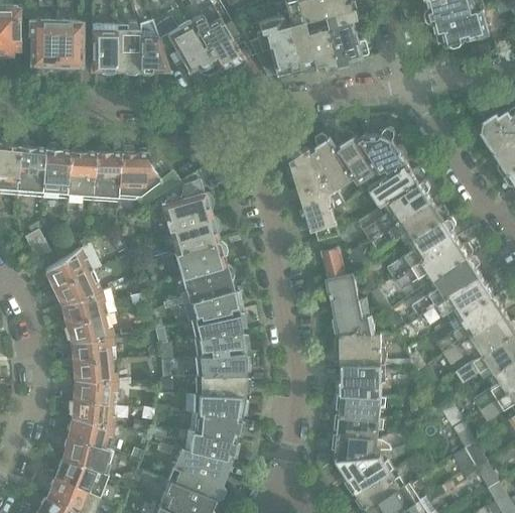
[(236,0),(225,0),(231,9),(239,5),(236,0)]
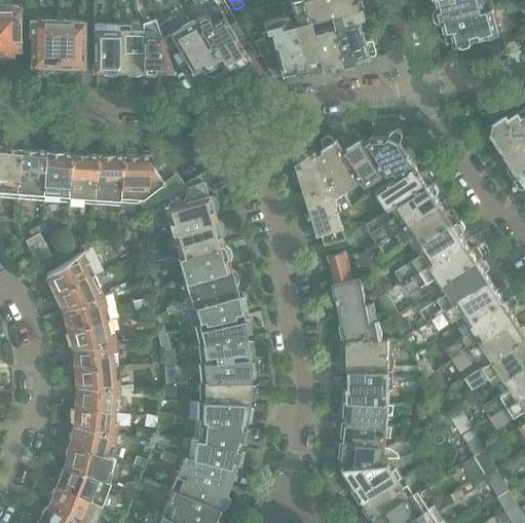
[(359,0),(305,0),(291,4),(298,27),(362,8),(359,0)]
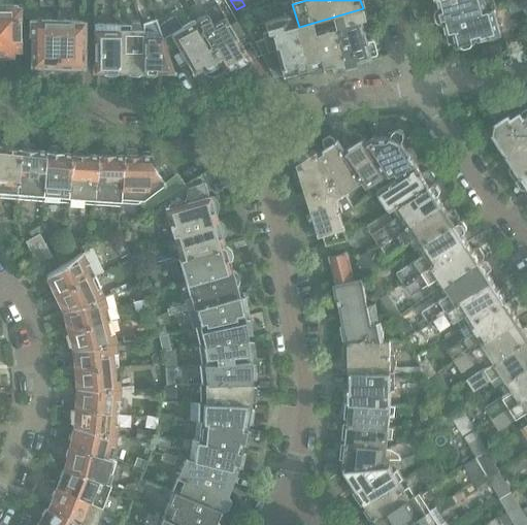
[(436,14),(435,15),(438,24),(442,27),(445,27),(489,14),(495,12),(491,0),(445,0),(437,2),(439,9),(438,10),(436,14)]
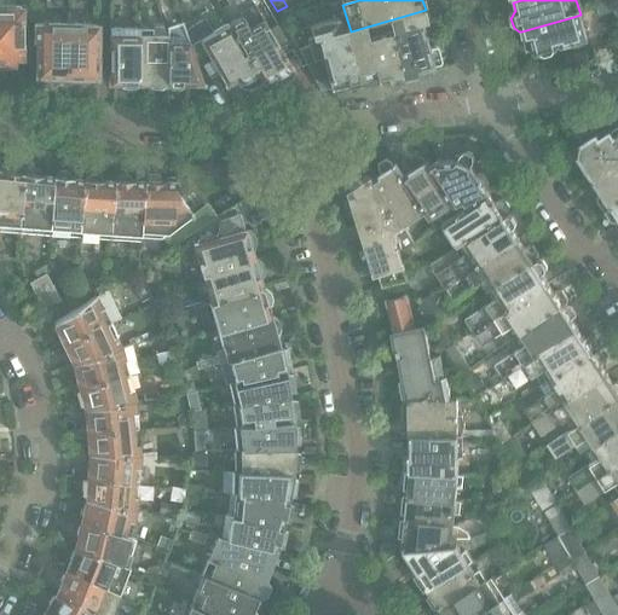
[(610,0),(594,0),(598,11),(612,7),(610,0)]
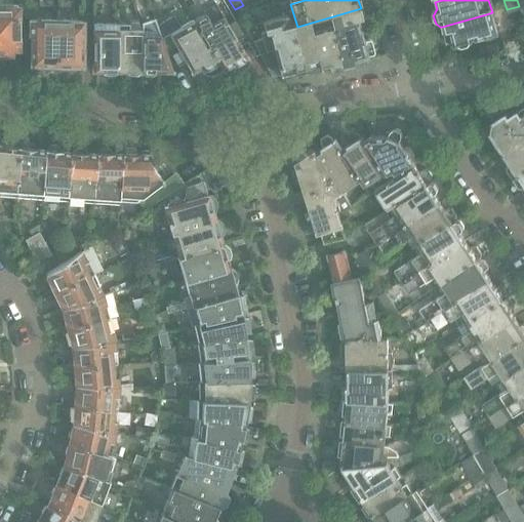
[(154,5),(149,8),(154,22),(161,17),(154,5)]
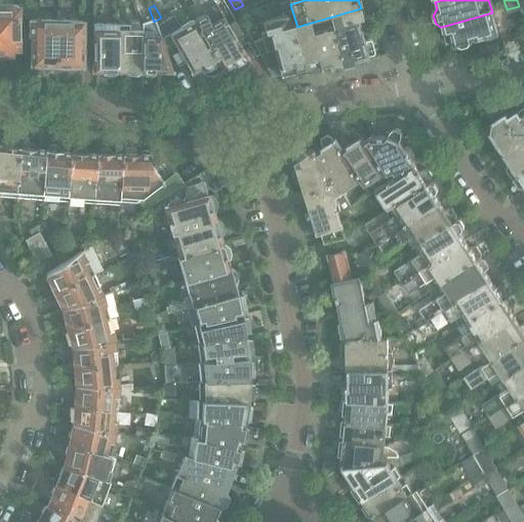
[(205,17),(194,24),(224,74),(231,69),(234,73),(240,74),(241,74),(248,70),(249,65),(220,14),(215,6),(203,14),(205,17)]
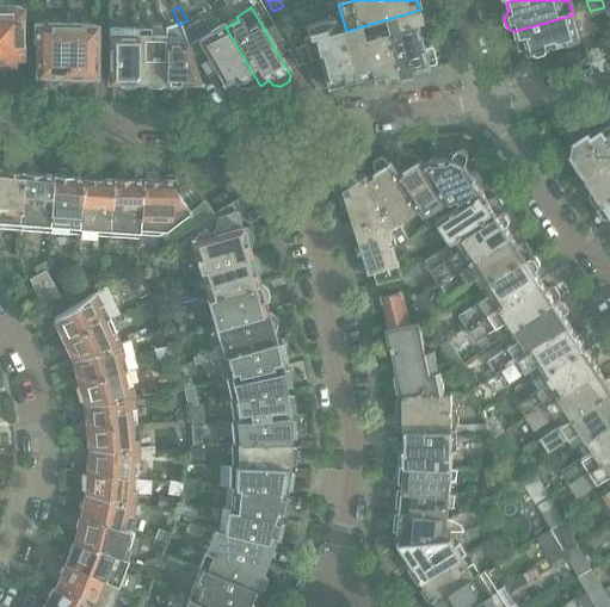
[(590,11),(589,11),(592,22),(608,17),(605,7),(604,7),(590,11)]
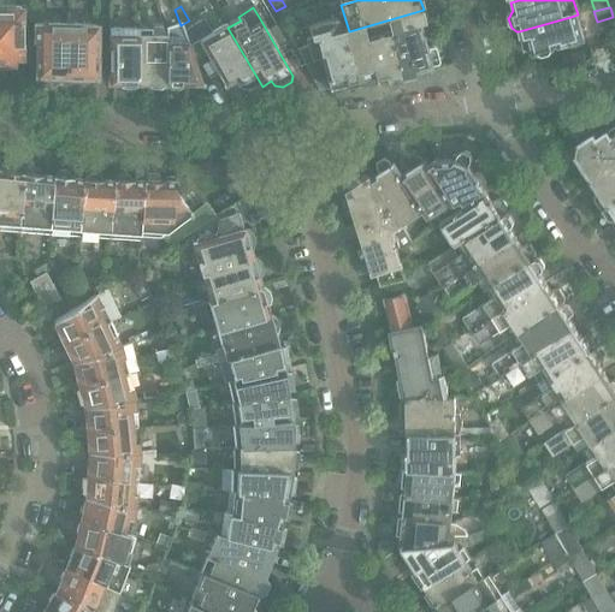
[(21,13),(0,13),(0,70),(6,70),(10,67),(12,67),(12,61),(21,61),(21,47),(22,47),(21,13)]
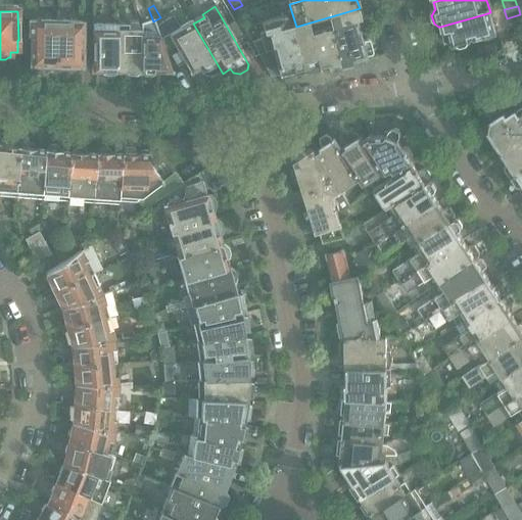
[(361,11),(328,19),(331,31),(341,67),(341,71),(351,68),(350,63),(366,59),(365,57),(371,56),(373,53),(370,43),(367,41),(361,43),(354,21),(363,19),(362,15),(361,11)]
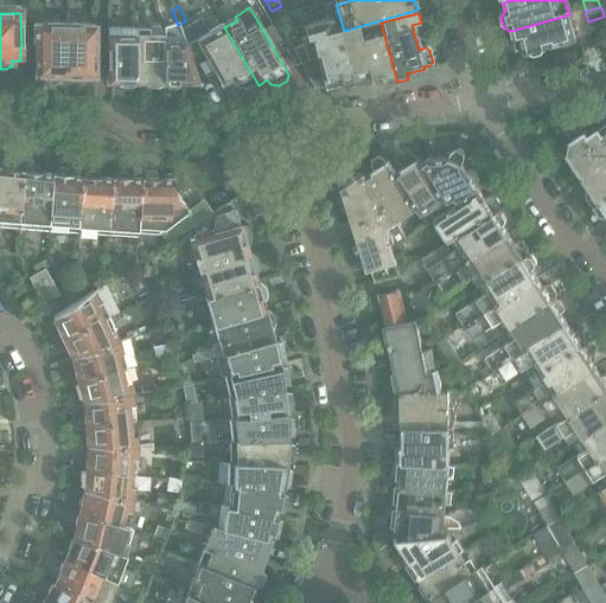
[(562,17),(511,31),(514,38),(517,53),(525,52),(527,55),(528,55),(534,57),(534,58),(546,55),(548,49),(552,47),(553,50),(578,43),(569,14),(562,17)]
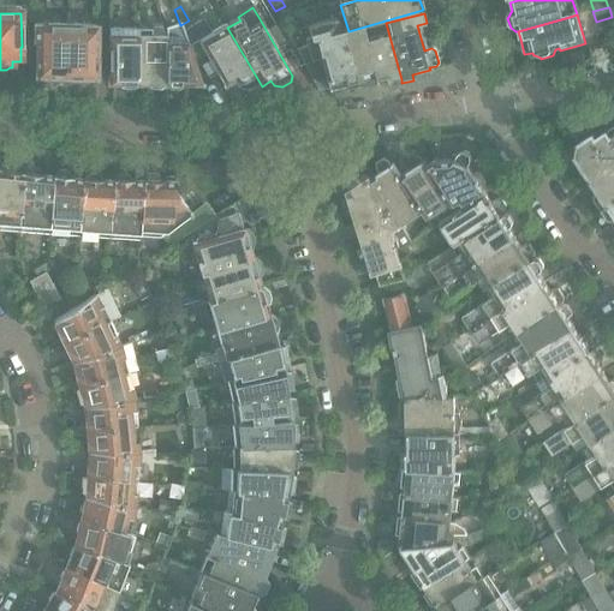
[(308,33),(288,39),(315,85),(316,85),(327,83),(329,93),(346,88),(347,90),(350,89),(356,88),(357,88),(344,35),(344,34),(339,35),(339,34),(337,25),(308,33)]
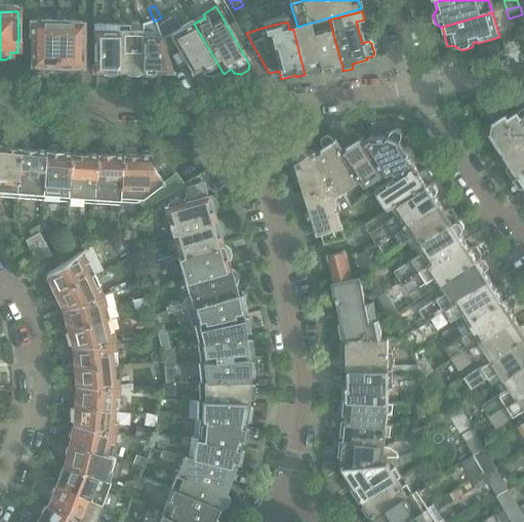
[(57,24),(30,24),(30,37),(31,37),(31,68),(40,69),(43,73),(57,73),(57,24)]
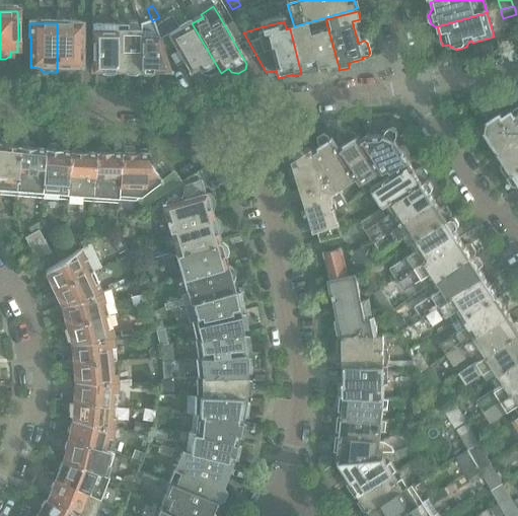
[(82,24),(57,23),(57,72),(71,73),(73,69),(82,69),(82,24)]
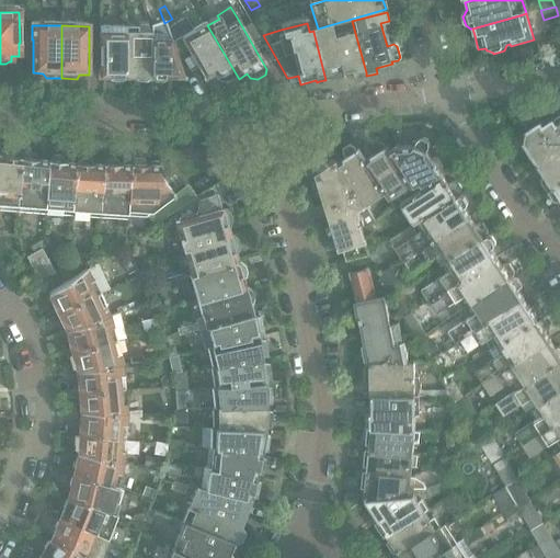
[(183,41),(173,46),(180,66),(184,77),(185,77),(191,73),(196,71),(198,70),(205,80),(214,75),(219,83),(226,84),(226,86),(239,79),(207,25),(183,41)]
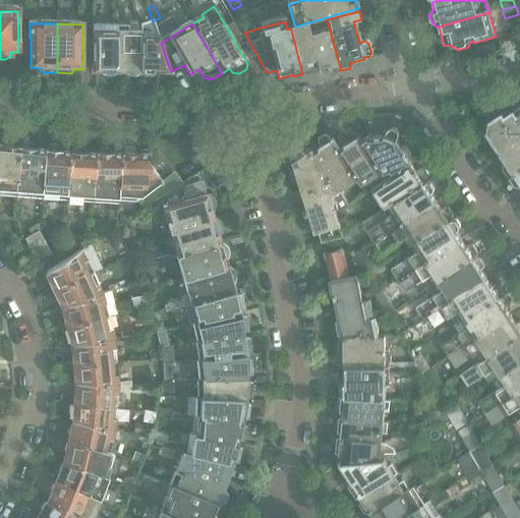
[(241,38),(234,24),(227,29),(235,42),(241,38)]
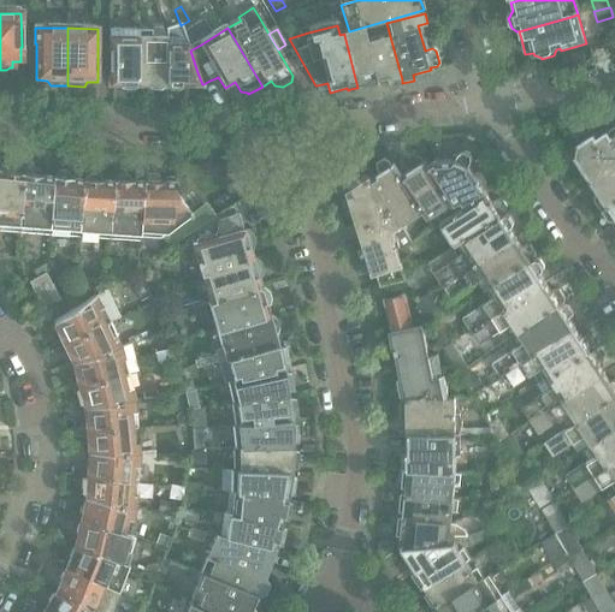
[(361,30),(344,35),(358,88),(359,89),(368,87),(376,84),(377,85),(388,83),(402,79),(390,36),(365,42),(361,30)]
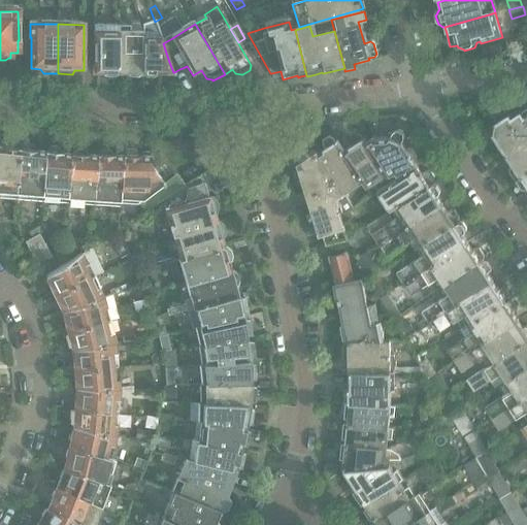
[(105,28),(95,28),(94,74),(97,74),(101,74),(102,74),(103,77),(107,79),(114,79),(119,77),(119,74),(120,74),(119,33),(120,29),(105,28)]
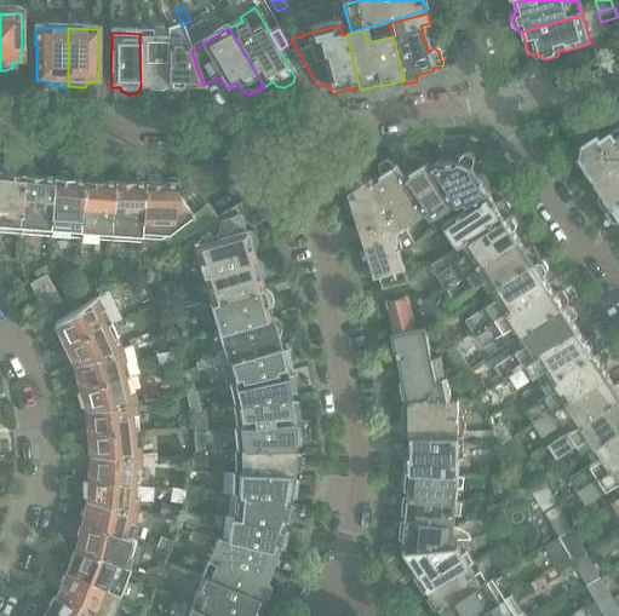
[(141,34),(139,39),(141,87),(149,87),(149,91),(154,93),(162,93),(167,91),(167,47),(167,40),(153,40),(153,34),(141,34)]
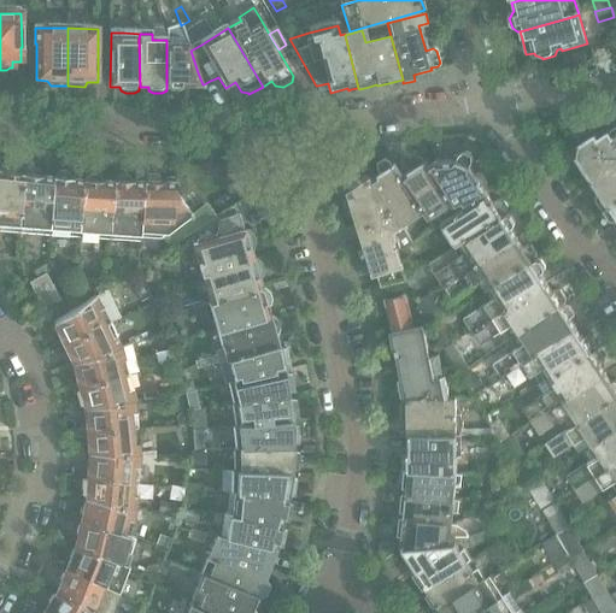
[(172,47),(166,47),(166,90),(171,93),(180,93),(186,90),(186,87),(200,88),(201,84),(203,84),(198,72),(191,51),(188,47),(172,47)]
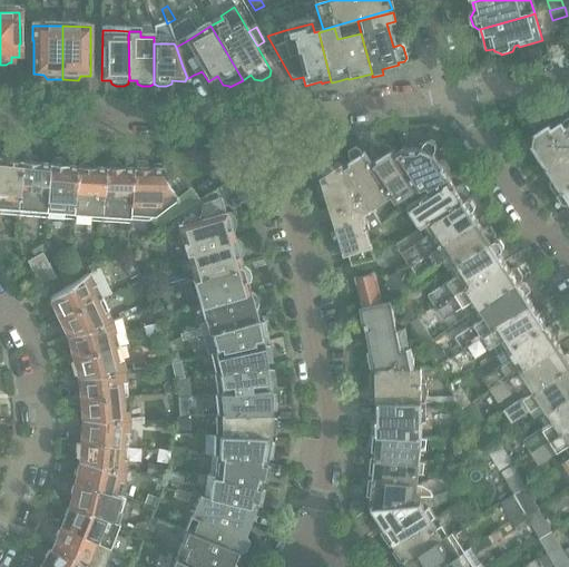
[(537,137),(535,147),(547,165),(550,170),(568,158),(568,120),(553,132),(551,127),(549,128),(537,137)]
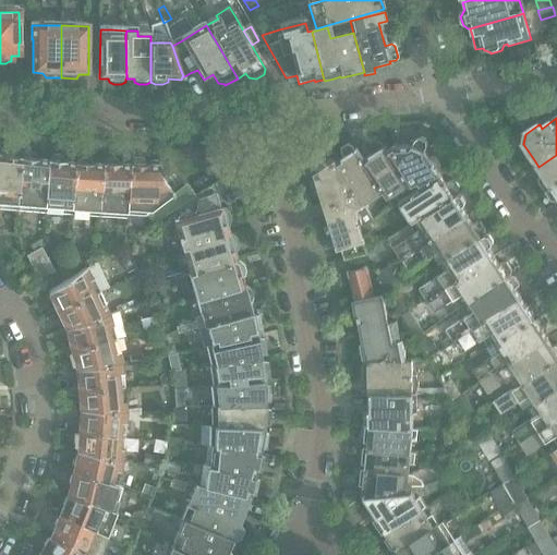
[(397,147),(388,153),(410,188),(411,188),(421,182),(425,189),(442,178),(440,177),(439,175),(442,170),(435,160),(431,160),(426,154),(427,151),(427,145),(421,142),(415,144),(414,148),(398,149),(397,147)]
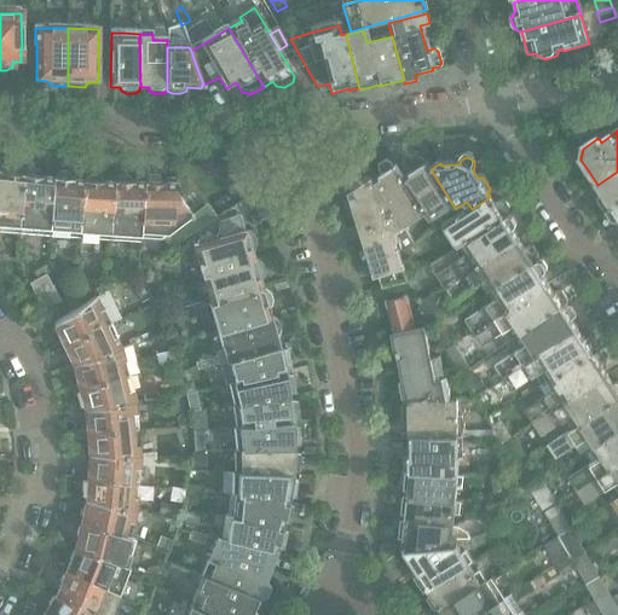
[(413,174),(404,180),(427,214),(432,222),(455,208),(431,169),(428,164),(426,166),(423,162),(417,158),(410,163),(410,170),(413,174)]
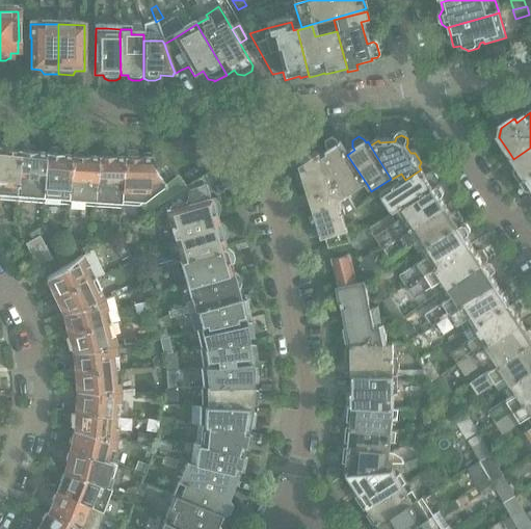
[(328,152),(321,157),(347,197),(355,191),(367,184),(347,155),(341,144),(339,146),(337,142),(333,139),(326,143),(326,149),(328,152)]
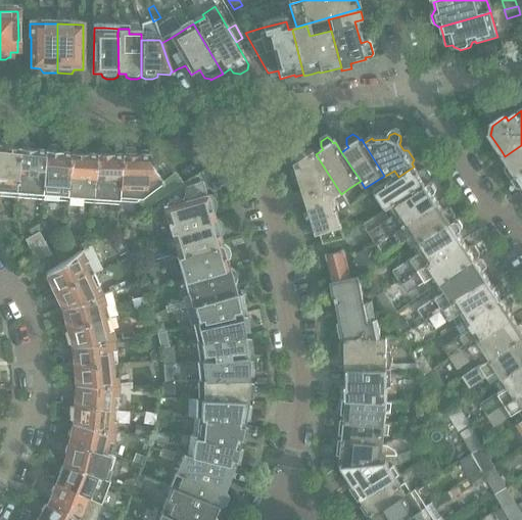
[(0,196),(16,197),(19,144),(6,143),(3,146),(2,147),(0,146),(0,196)]
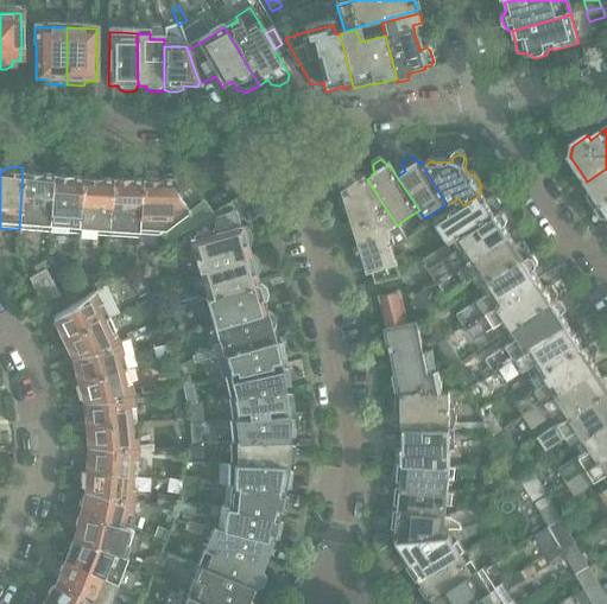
[(23,167),(19,229),(49,231),(52,177),(42,176),(42,175),(39,170),(23,167)]
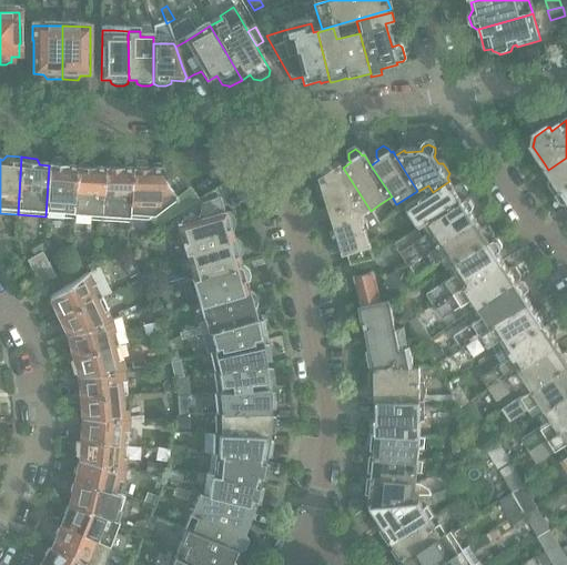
[(566,158),(548,170),(555,179),(550,182),(549,188),(556,198),(566,190),(566,158)]
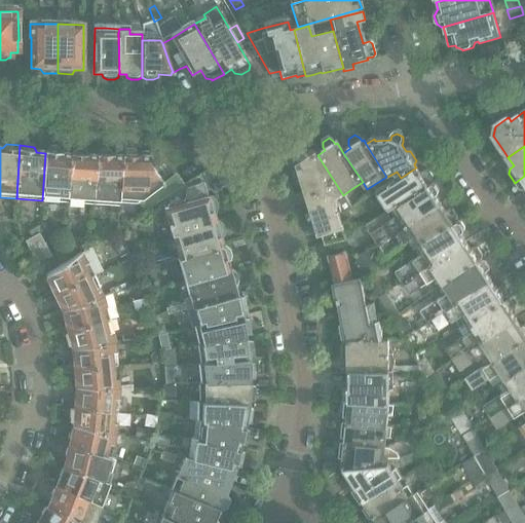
[(45,153),(42,200),(69,202),(72,150),(71,150),(68,154),(67,155),(66,154),(60,154),(58,150),(49,150),(45,153)]
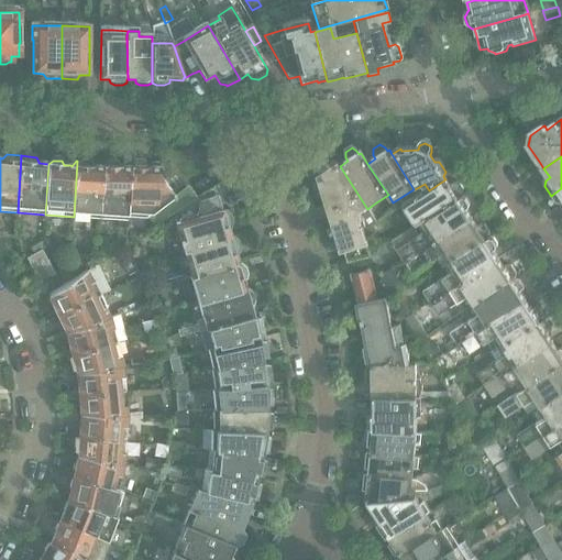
[(77,161),(74,217),(100,219),(103,167),(94,167),(94,166),(90,162),(77,161)]
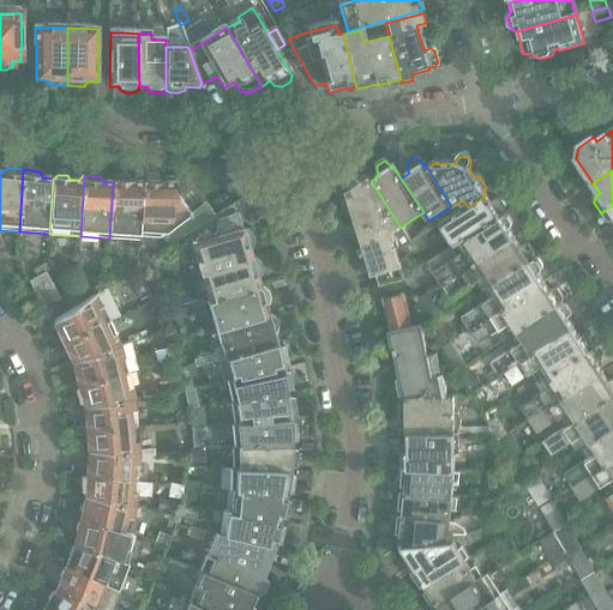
[(113,182),(109,239),(140,241),(140,237),(144,182),(132,182),(132,181),(127,177),(119,177),(114,181),(114,182),(113,182)]
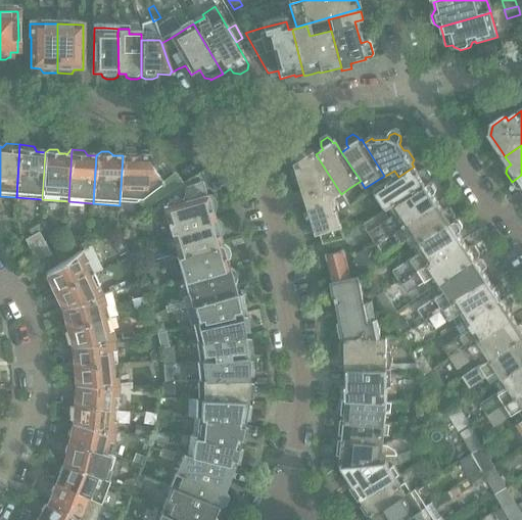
[(123,155),(120,202),(137,203),(138,203),(145,213),(185,187),(177,176),(163,185),(149,166),(149,156),(138,156),(138,155),(135,151),(127,151),(124,154),(124,155),(123,155)]
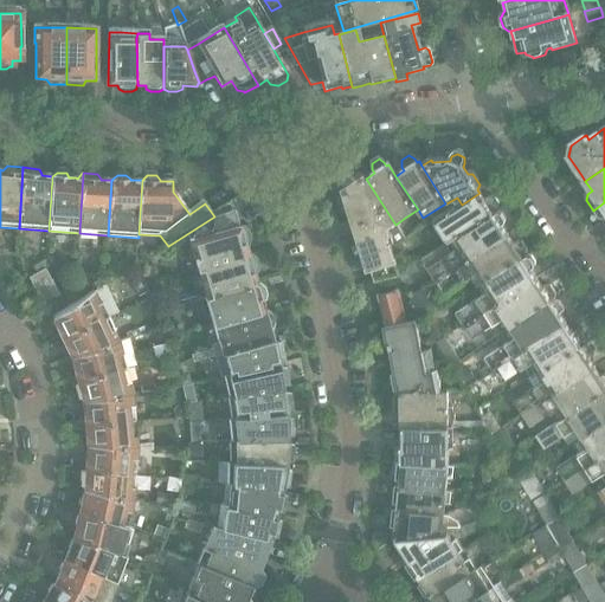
[(346,183),(346,192),(355,222),(360,239),(369,270),(372,270),(377,283),(398,276),(396,259),(392,250),(401,244),(406,240),(396,225),(366,179),(365,180),(364,177),(356,176),(346,183)]
